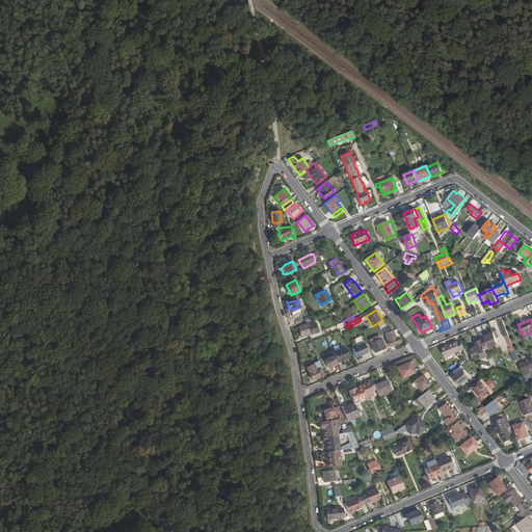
[(517,360),(503,321),(500,322),(505,337),(506,336),(510,348),(509,348),(514,361),(517,360)]
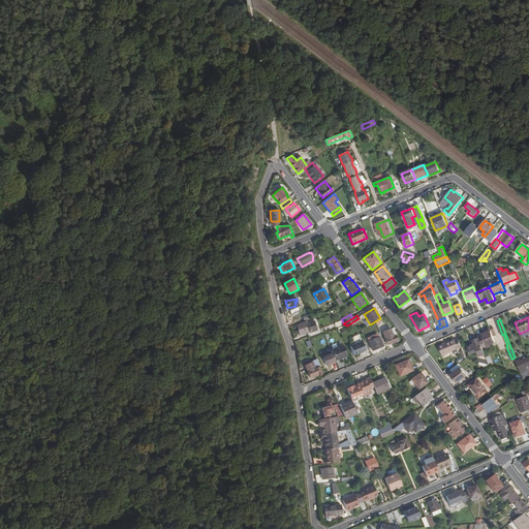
[(336,322),(338,330),(339,330),(344,328),(343,323),(342,320),(336,322)]
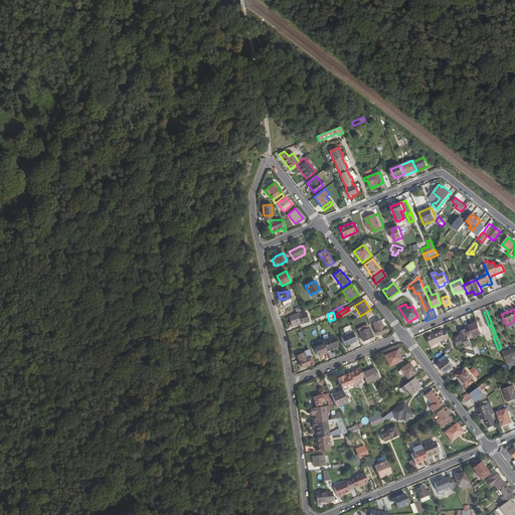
[(306,313),(305,313),(299,315),(298,313),(289,317),(292,326),(301,323),(301,324),(308,322),(306,313)]
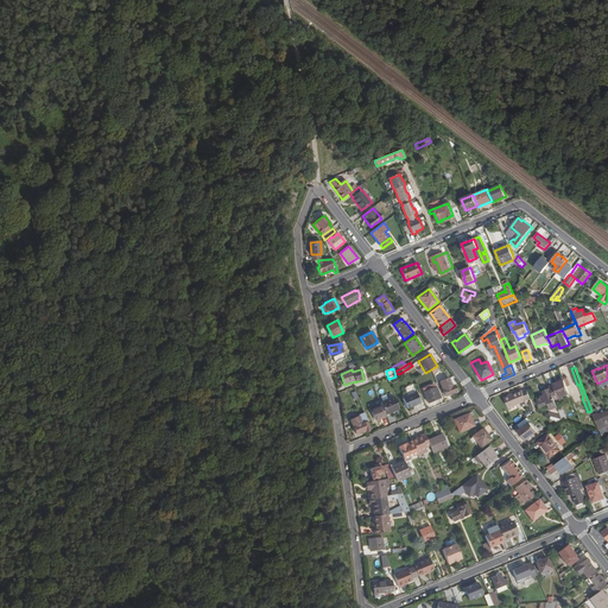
[(442,386),(444,391),(445,397),(457,392),(455,385),(453,386),(449,379),(439,382),(442,386)]
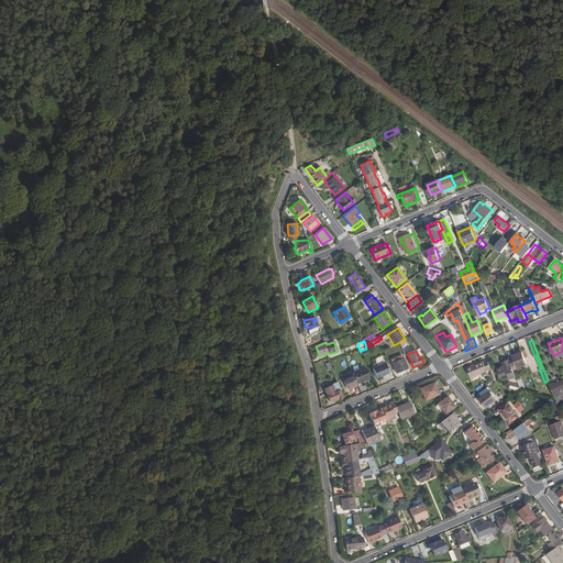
[(509,360),(512,366),(512,368),(527,363),(522,352),(518,354),(508,359),(509,360)]
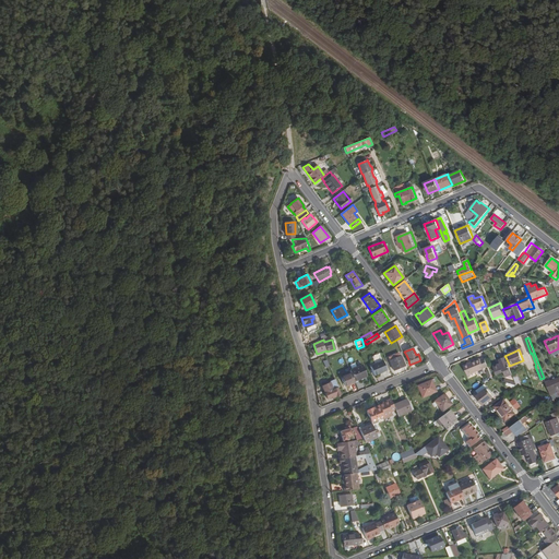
[(399,353),(389,357),(390,360),(393,370),(405,366),(401,356),(400,356),(399,353)]
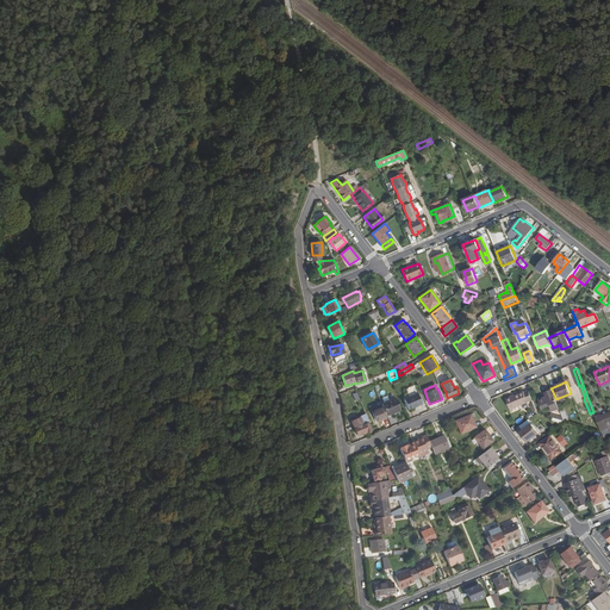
[(552,411),(559,408),(555,399),(555,397),(552,390),(545,392),(547,397),(539,400),(542,408),(549,405),(552,411)]
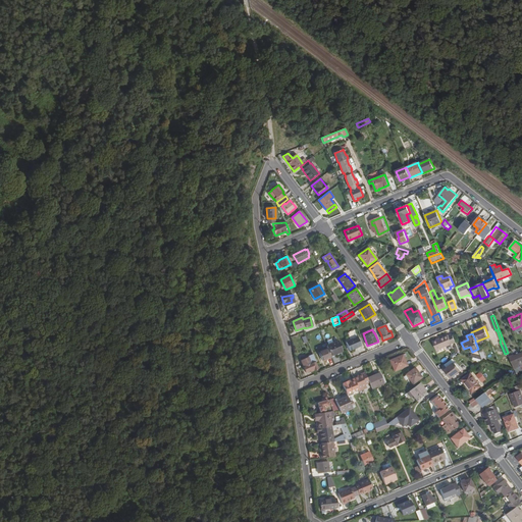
[(448,335),(433,342),(436,351),(456,343),(453,334),(449,335),(448,335)]
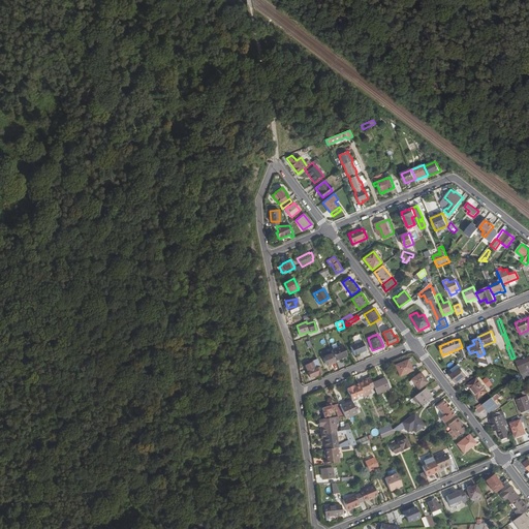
[(362,342),(350,346),(354,355),(366,351),(362,342)]
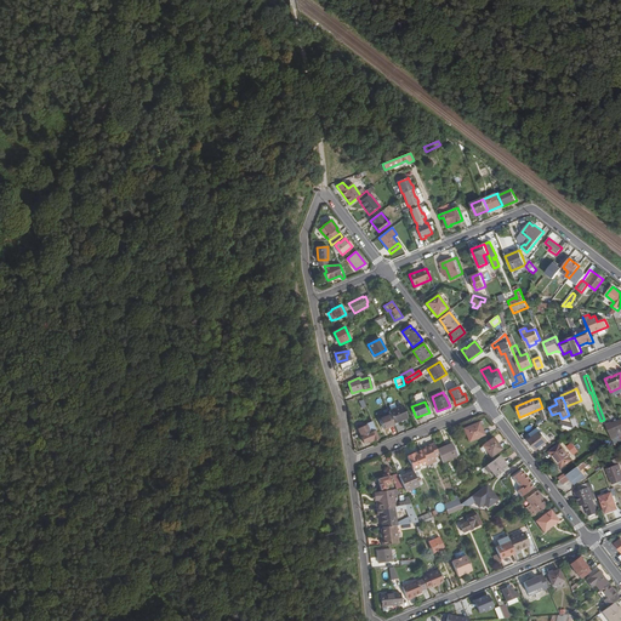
[(388,411),(391,415),(394,423),(408,417),(403,405),(388,411)]
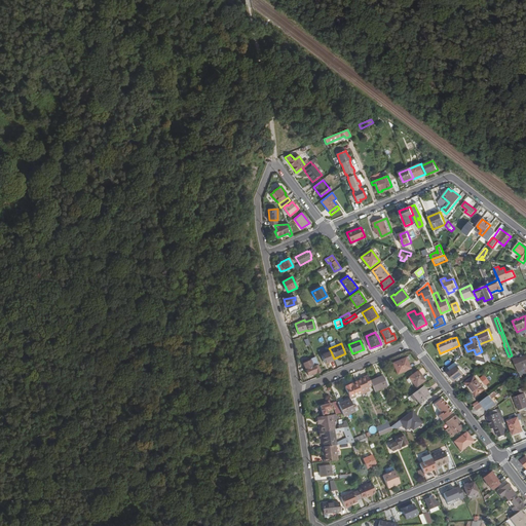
[(325,364),(334,360),(334,359),(331,351),(322,355),(325,364)]
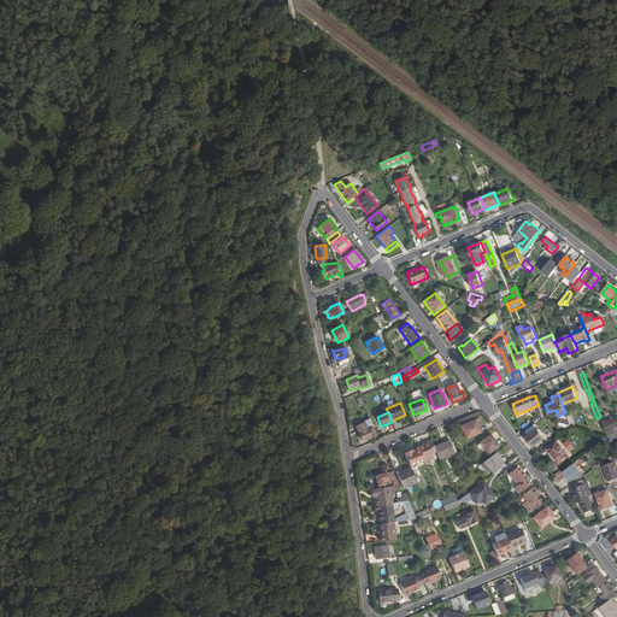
[(372,428),(374,428),(370,418),(364,421),(365,423),(356,427),(362,440),(366,438),(368,440),(376,436),(372,428)]
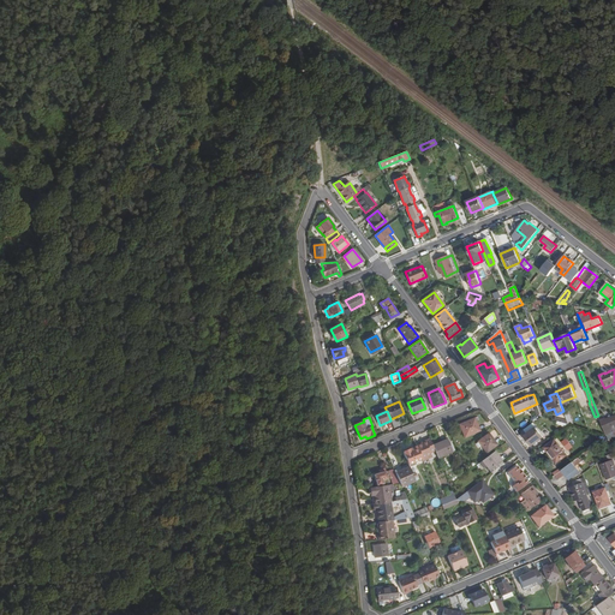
[(614,417),(602,423),(607,435),(614,431),(614,417)]
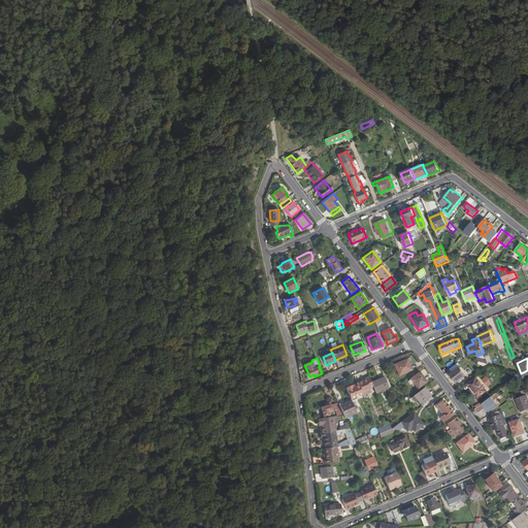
[(411,370),(409,365),(407,361),(401,363),(401,362),(395,364),(399,375),(411,370)]
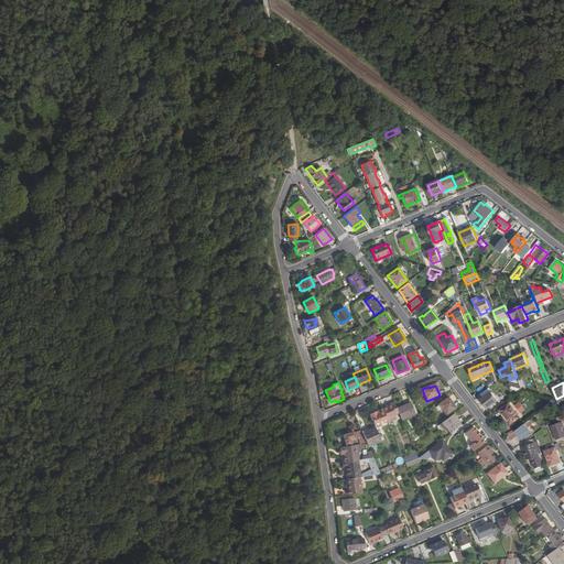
[(498,401),(488,388),(478,396),(488,409),(498,401)]
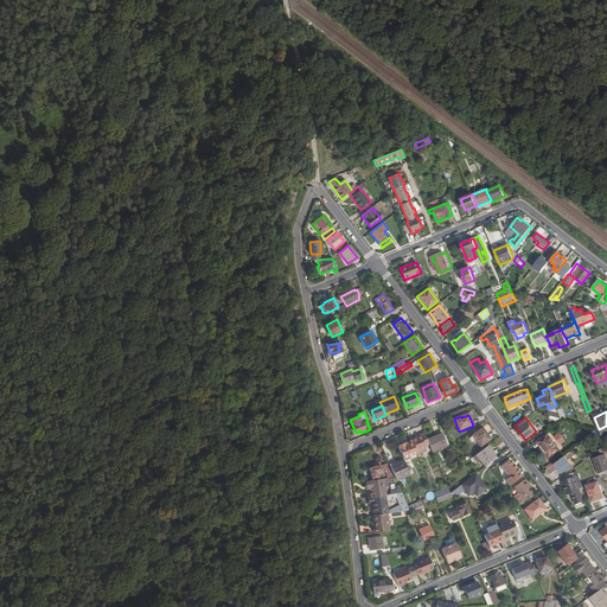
[(491,439),(481,428),(472,436),(480,447),(491,439)]
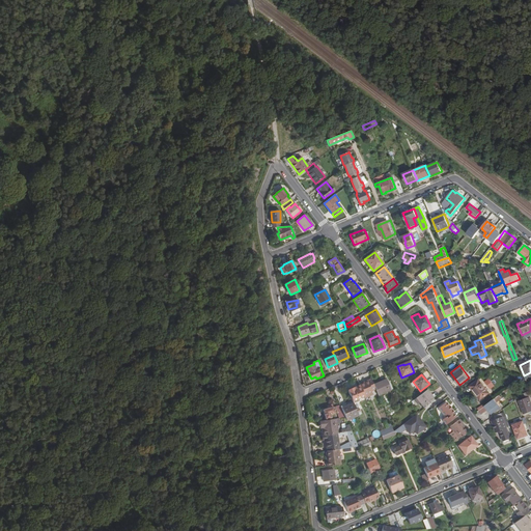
[(360,386),(364,395),(375,390),(373,385),(371,379),(367,381),(367,382),(364,383),(360,385),(360,386)]
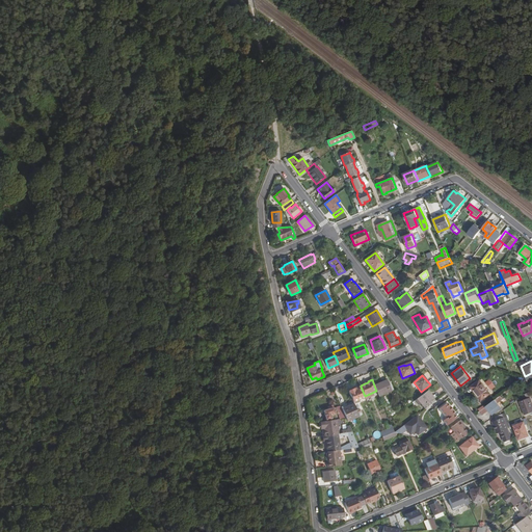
[(374,386),(376,391),(379,396),(392,391),(388,380),(374,386)]
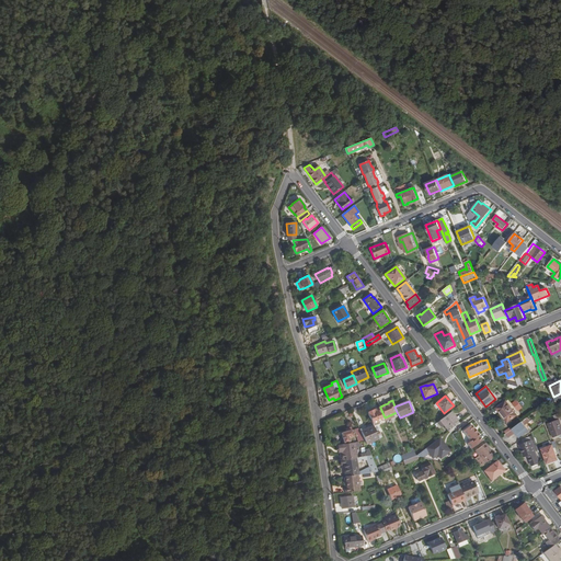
[(506,401),(496,409),(507,422),(517,415),(506,401)]
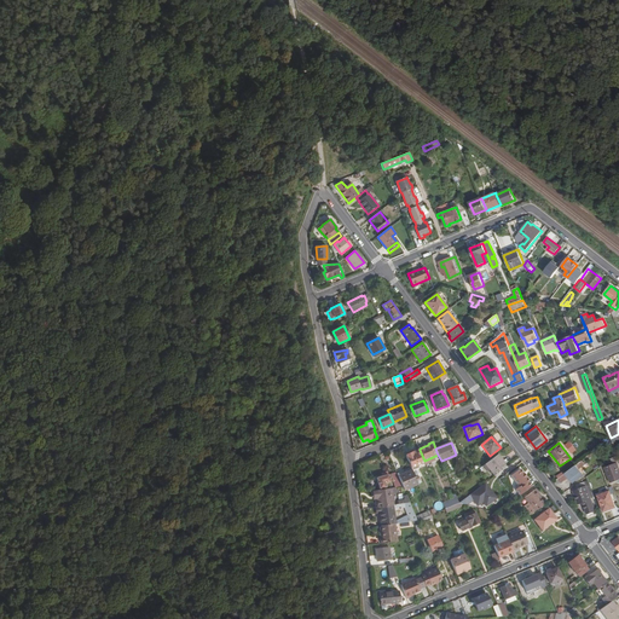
[(405,456),(411,468),(424,462),(424,461),(420,450),(405,456)]
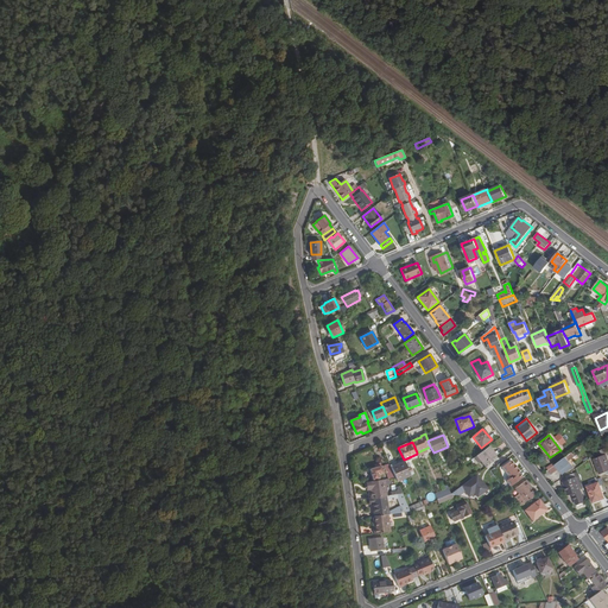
[(481,461),(486,468),(498,458),(488,447),(476,455),(481,461)]
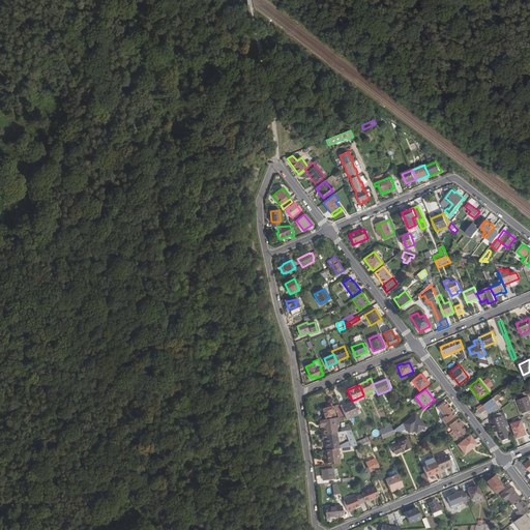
[(529,410),(529,402),(528,396),(518,400),(522,413),(529,410)]
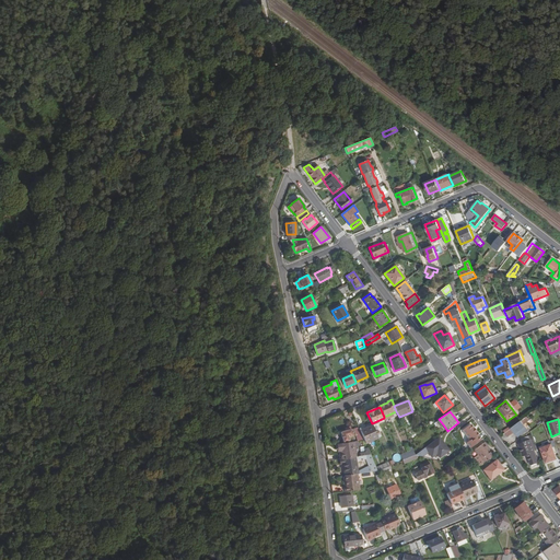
[(527,429),(521,421),(512,428),(504,433),(506,436),(514,431),(518,436),(527,429)]
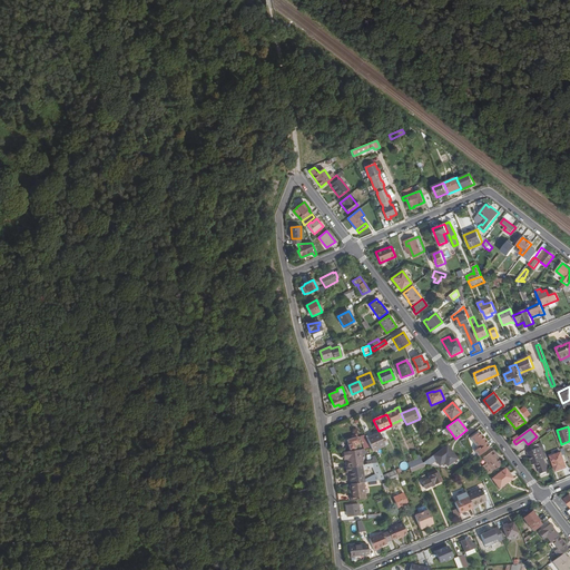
[(474,451),(479,457),(490,448),(487,444),(488,443),(479,432),(470,439),(478,449),(474,451)]
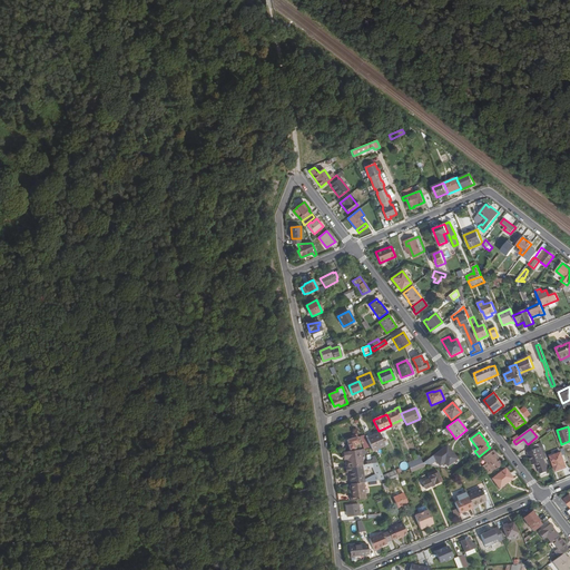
[(366,439),(371,448),(371,450),(372,452),(385,446),(382,440),(379,433),(366,439)]
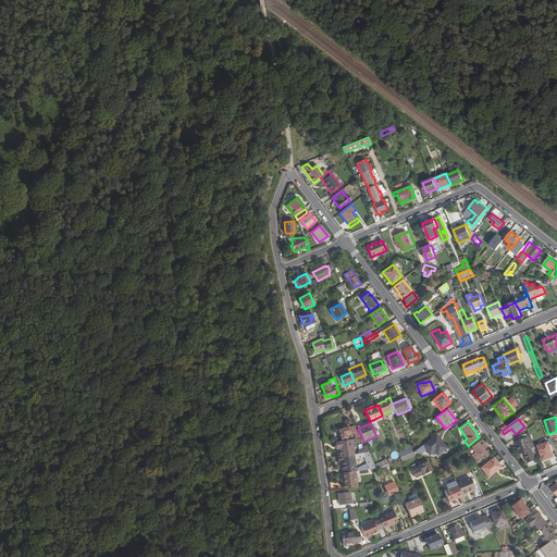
[(349,428),(350,434),(354,433),(356,438),(362,437),(358,429),(357,425),(349,426),(349,428)]
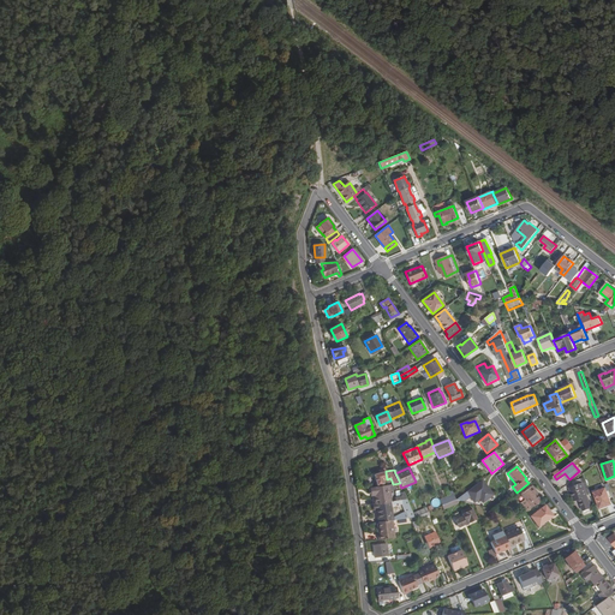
[(374,475),(377,485),(381,485),(383,485),(382,481),(387,479),(386,472),(380,473),(374,475)]
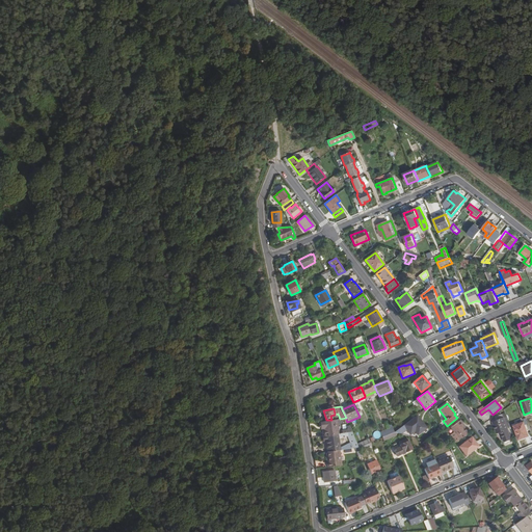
[(497,433),(501,432),(504,442),(511,439),(508,428),(510,427),(506,417),(504,418),(503,415),(495,418),(496,421),(493,422),(497,433)]
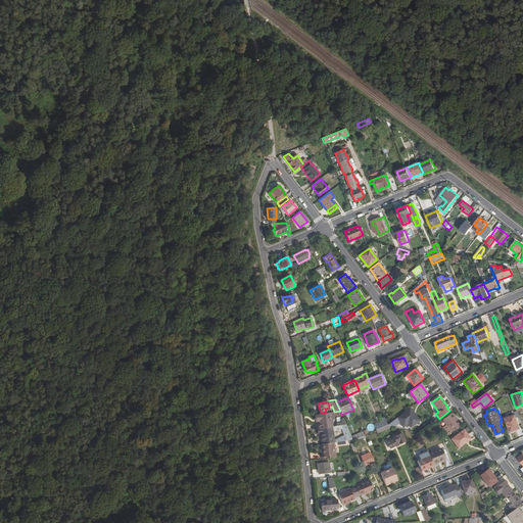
[(410,409),(388,425),(395,427),(400,423),(403,427),(408,423),(416,417),(410,409)]
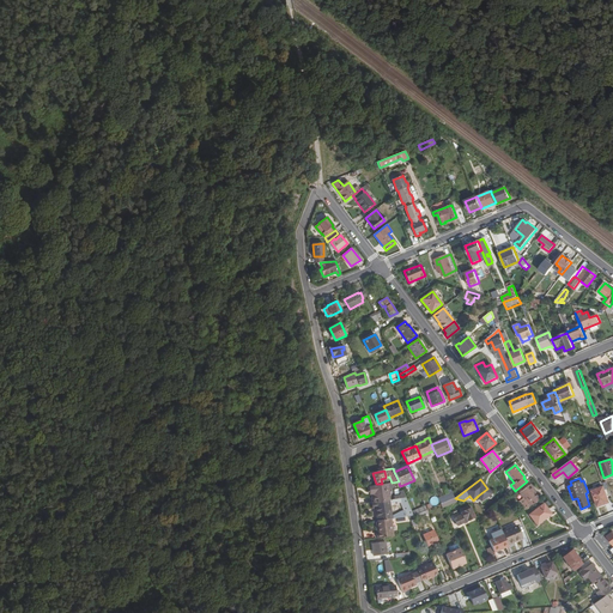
[(383,484),(376,485),(370,486),(374,503),(387,501),(383,484)]
